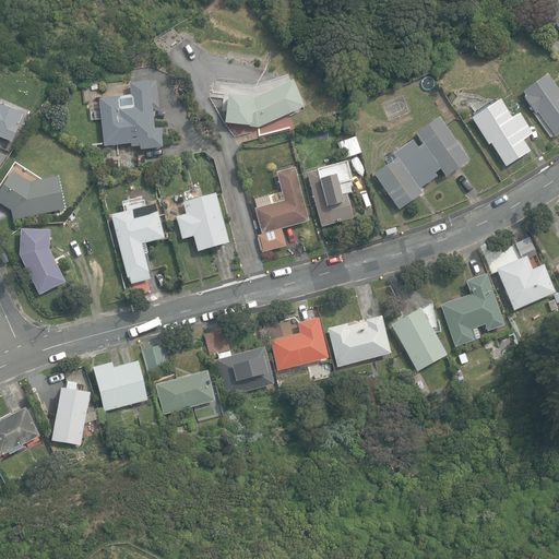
[(558,31),(558,0),(544,10),(558,32),(558,31)]
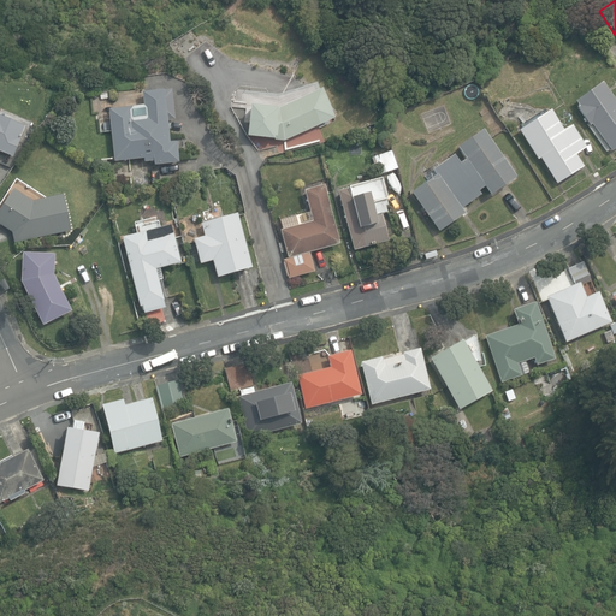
[(592,124),(612,152),(615,148),(615,98),(615,100),(602,82),(575,101),(579,106),(578,107),(590,125),(592,124)]
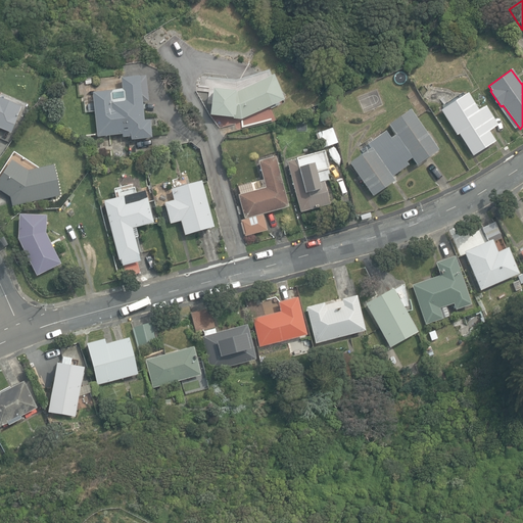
[(112,91),(92,93),(98,138),(131,134),(131,139),(152,137),(150,120),(143,121),(141,102),(151,101),(148,77),(122,80),(124,98),(113,99),(112,91)]
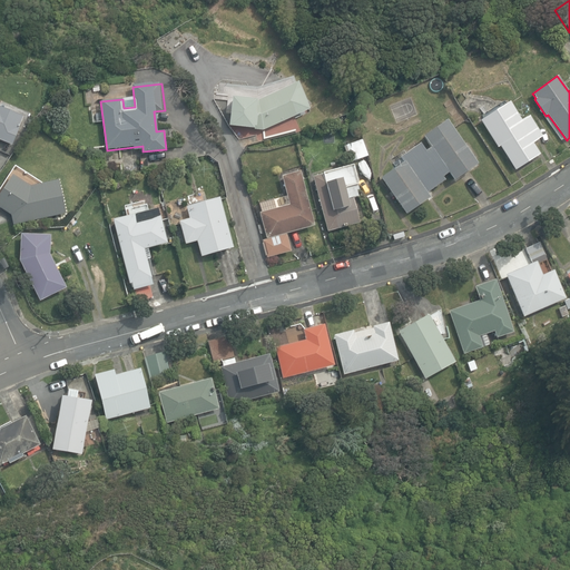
[(228,126),(264,130),(296,115),(284,88),(259,99),(232,97),(228,126)]
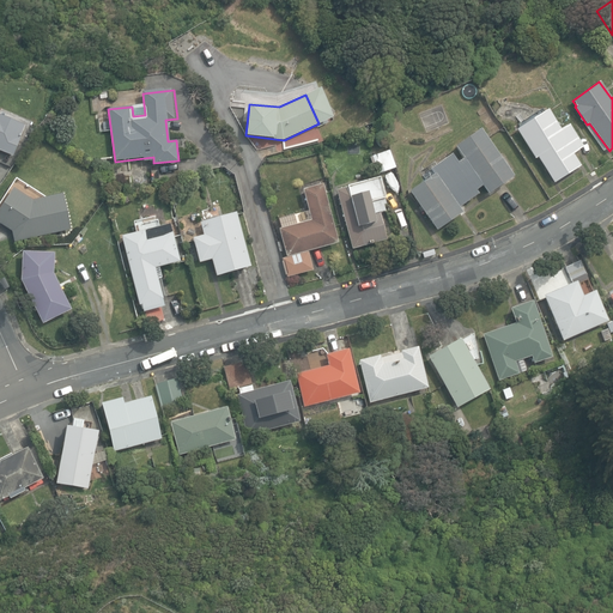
[(538,157),(554,182),(581,165),(574,153),(584,146),(569,123),(560,129),(547,109),(517,129),(535,158),(538,157)]
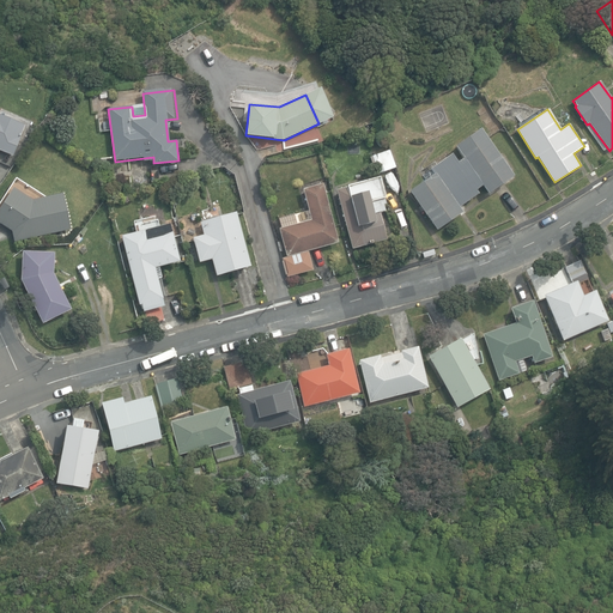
[(25,125),(0,114),(0,150),(13,156),(25,125)]
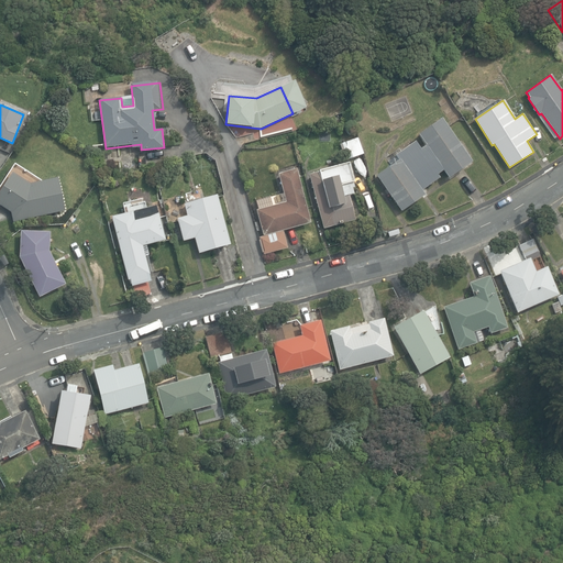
[(377,176),(401,210),(426,195),(422,190),(439,177),(437,175),(443,170),(449,177),(471,162),(440,119),(418,134),(426,145),(420,150),(415,141),(395,155),(398,161),(377,176)]
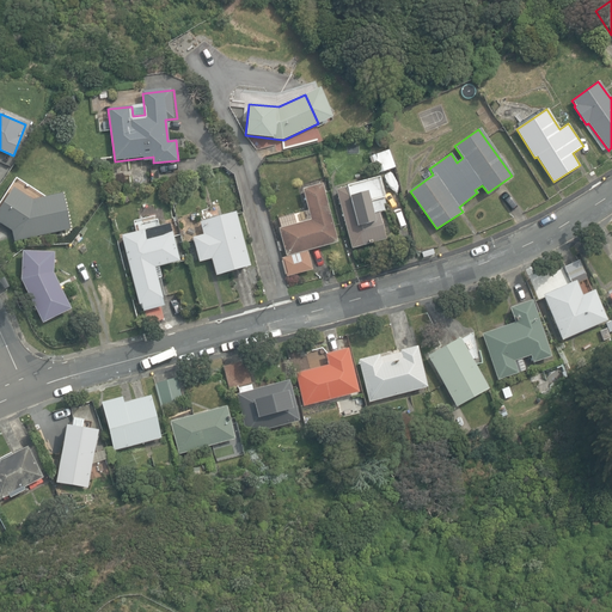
[(368,157),(374,175),(395,167),(389,150),(368,157)]
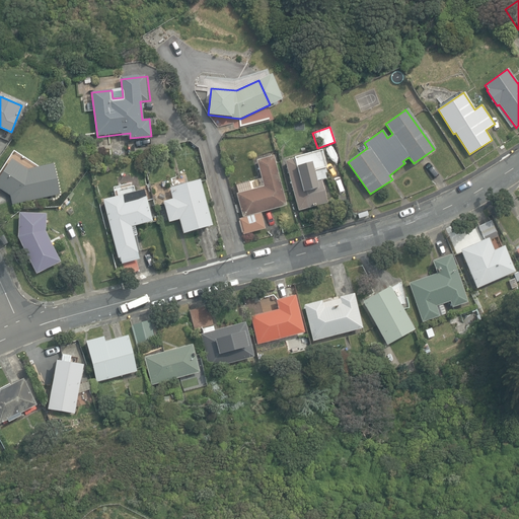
[(321,150),(284,160),(298,211),(326,203),(320,179),(326,177),(325,174),(328,173),(321,150)]
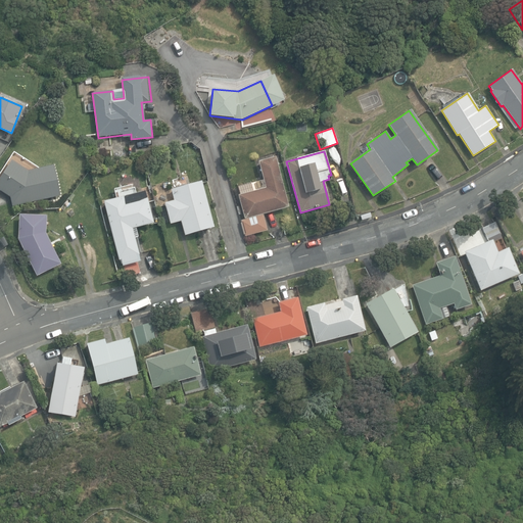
[(241,220),(245,236),(268,230),(263,214),(289,206),(275,156),(258,161),(266,187),(253,190),(251,182),(238,186),(240,194),(238,194),(245,219),(241,220)]
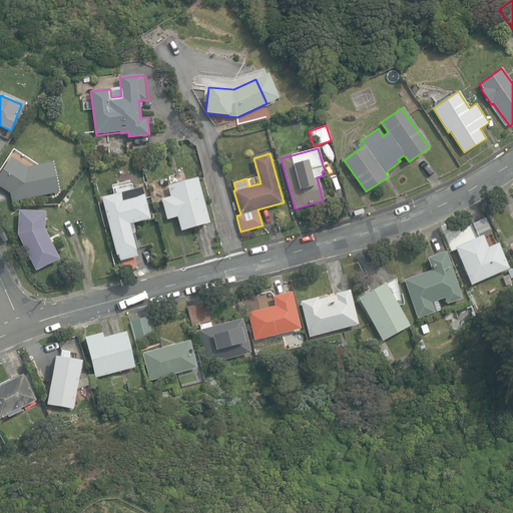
[(0,185),(10,192),(12,202),(59,192),(53,161),(27,167),(11,157),(0,174),(0,185)]
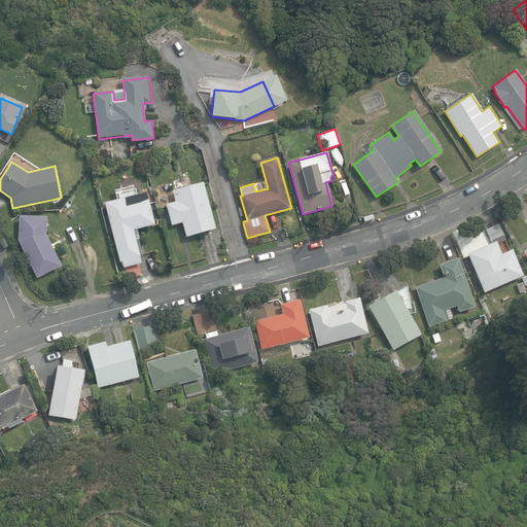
[(180,179),(187,177),(185,170),(178,172),(180,179)]
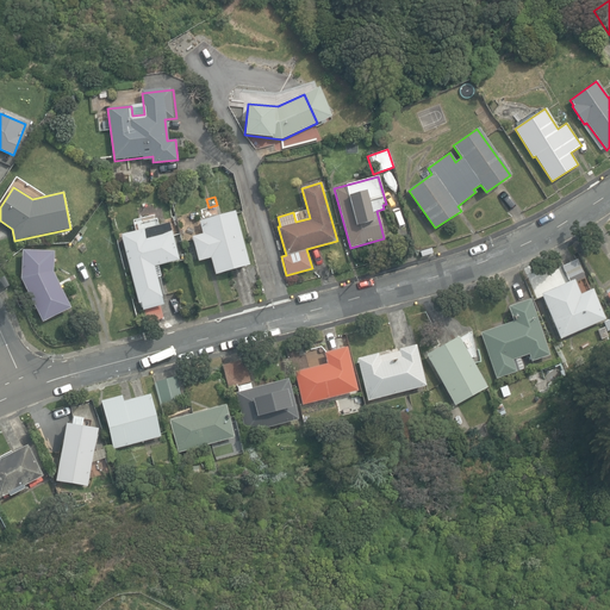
[(211,257),(216,274),(249,265),(235,212),(200,222),(203,234),(193,236),(199,261),(211,257)]
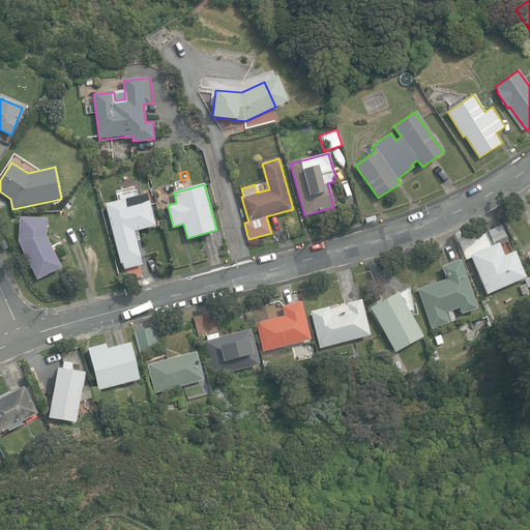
[(106,204),(125,280),(142,275),(138,260),(141,260),(136,241),(139,240),(137,232),(155,227),(146,194),(106,204)]
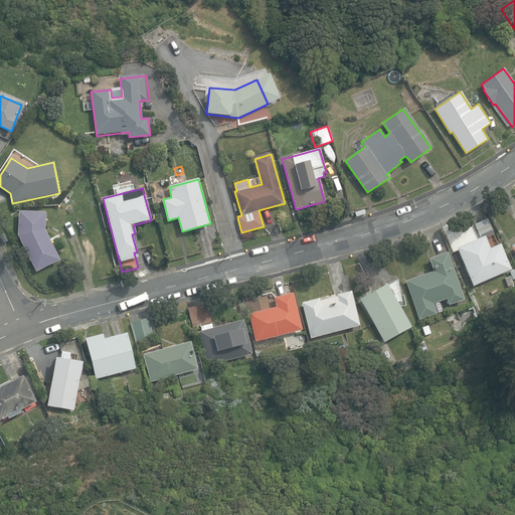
[(68,212),(76,201),(69,195),(61,207),(68,212)]
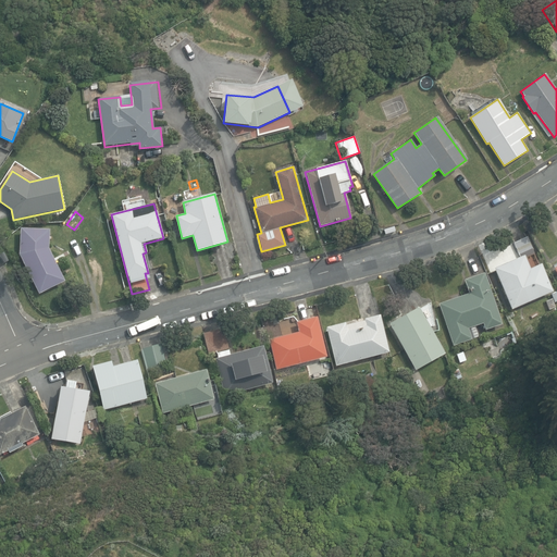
[(20,254),(39,293),(64,281),(49,247),(49,230),(21,229),(20,254)]
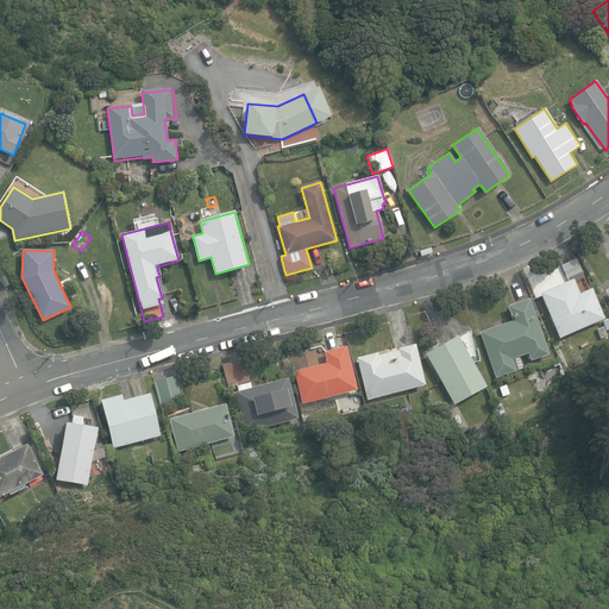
[(541,293),(559,337),(604,319),(591,288),(589,289),(577,259),(562,265),(567,282),(541,293)]
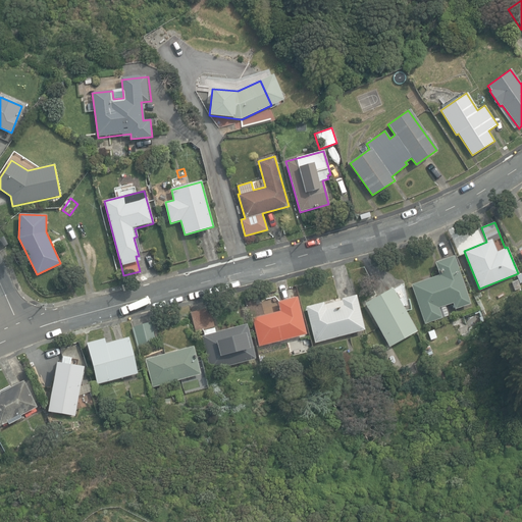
[(411,283),(425,323),(442,317),(439,307),(453,303),(455,309),(470,304),(454,255),(435,262),(439,274),(411,283)]
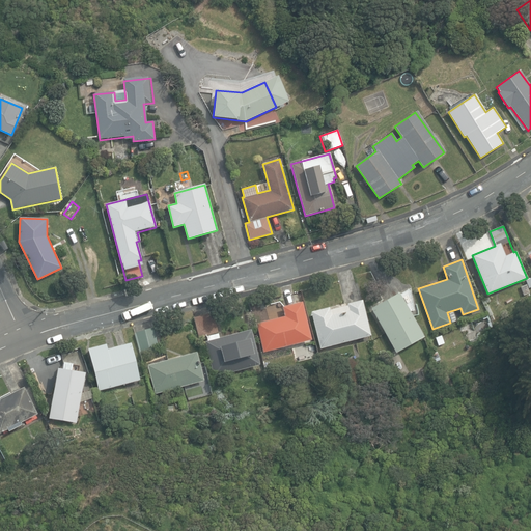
[(524,296),(530,292),(526,285),(521,287),(524,296)]
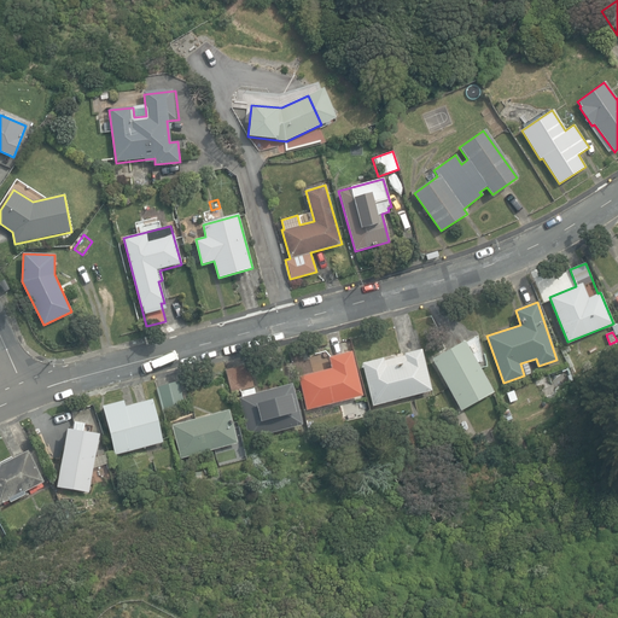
[(432,360),(461,410),(494,392),(477,362),(482,361),(477,336),(466,343),(465,340),(432,360)]
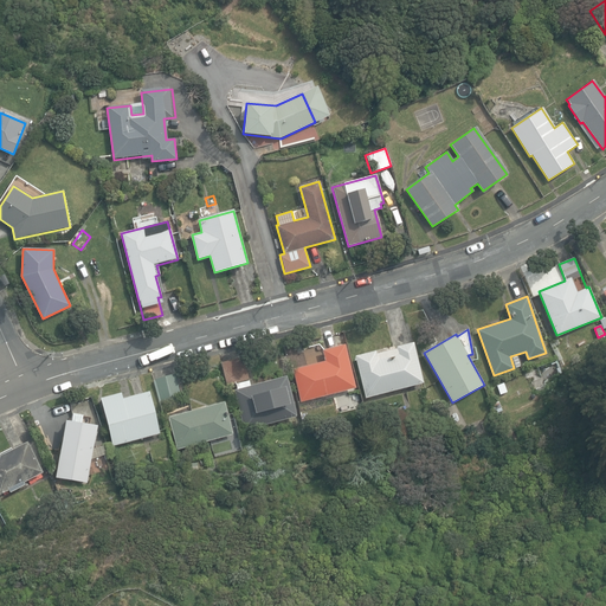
[(355,355),(366,398),(423,382),(412,343),(395,347),(395,348),(375,353),(374,350),(355,355)]
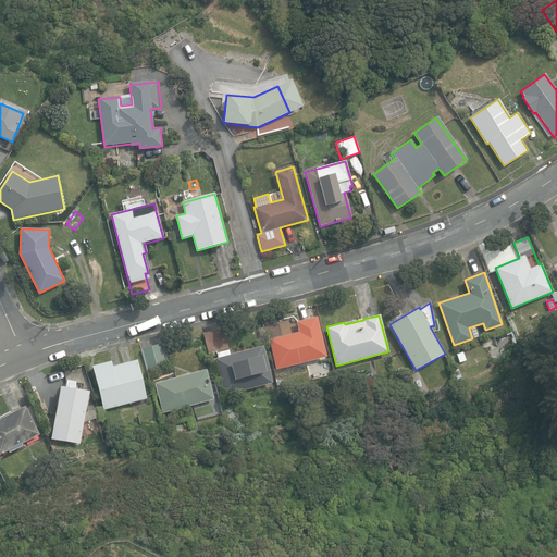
[(276,370),(326,357),(317,317),(295,322),(297,332),(269,339),(276,370)]
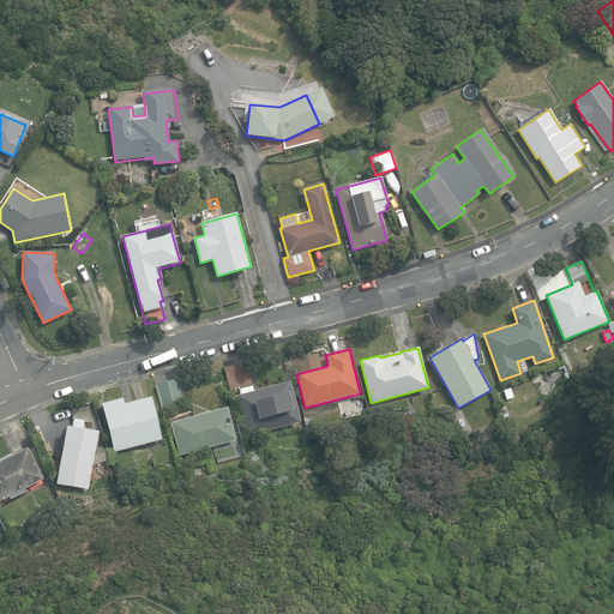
[(224,366),(230,389),(252,384),(247,361),(224,366)]
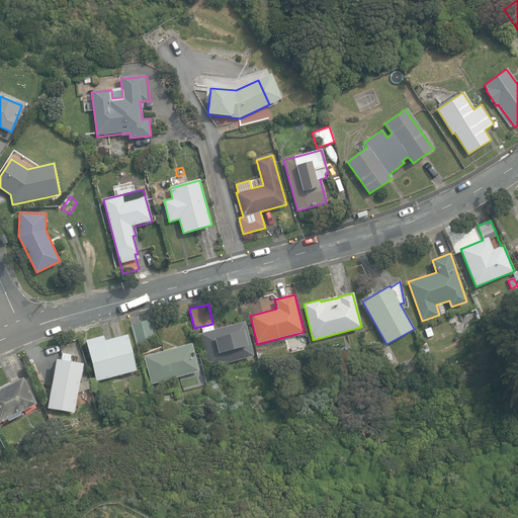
[(133,324),(138,344),(156,340),(151,320),(133,324)]
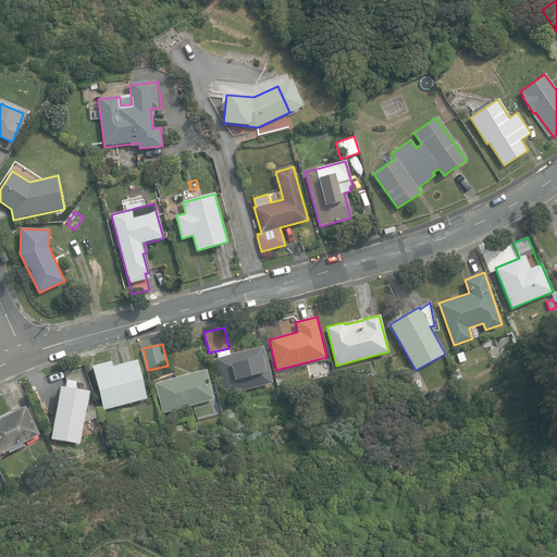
[(215,358),(225,394),(272,382),(263,346),(215,358)]
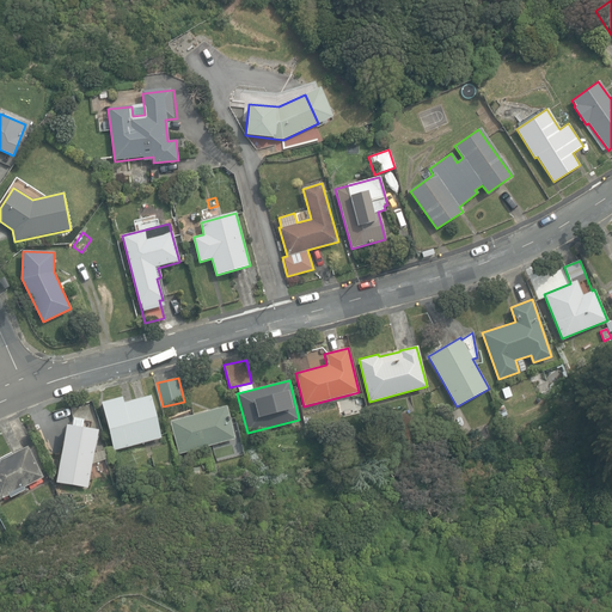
[(509,386),(502,389),(505,398),(513,396),(509,386)]
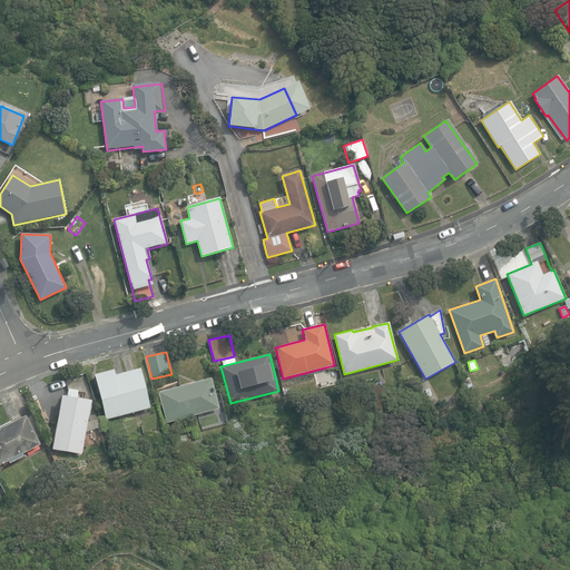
[(94,374),(107,420),(150,408),(139,369),(115,375),(112,370),(94,374)]
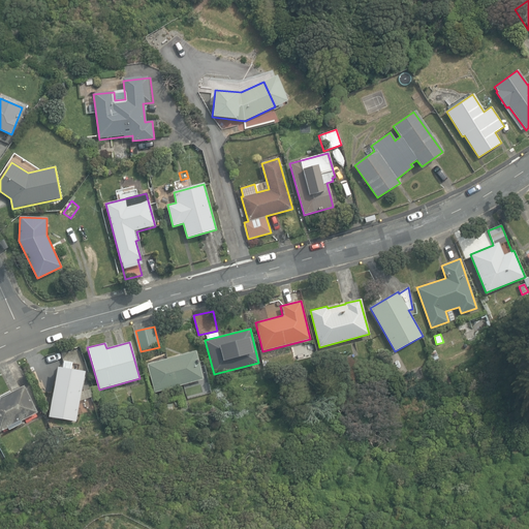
[(147,363),(155,392),(204,378),(195,350),(147,363)]
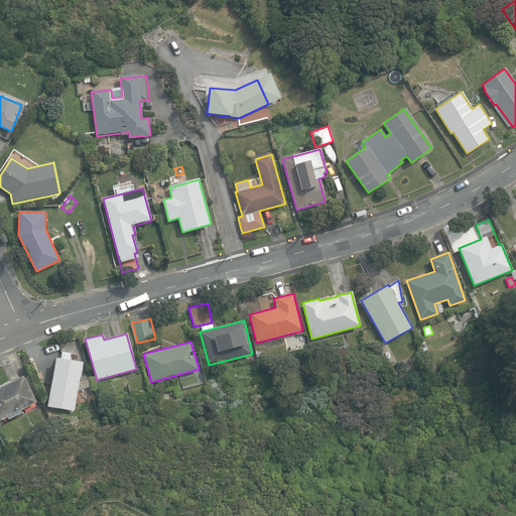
[(48,406),(75,410),(83,362),(55,358),(48,406)]
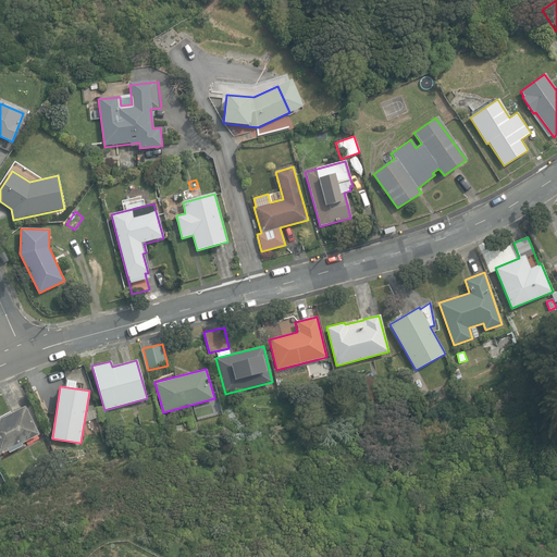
[(0,454),(9,449),(10,452),(24,445),(23,443),(39,434),(25,406),(0,418),(0,454)]
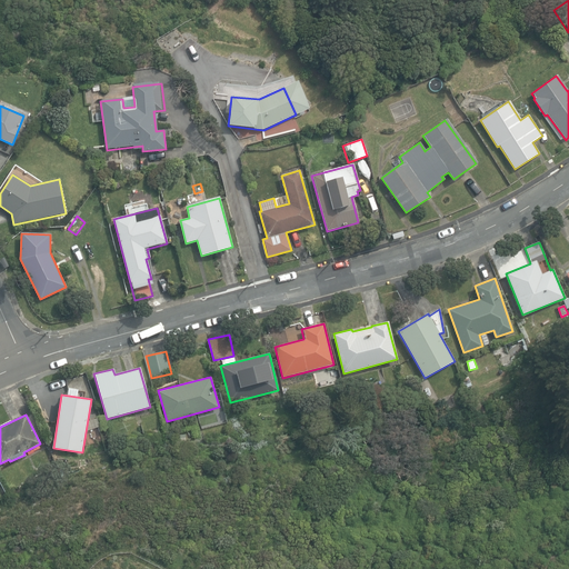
[(210,497),(217,499),(220,491),(212,489),(210,497)]
